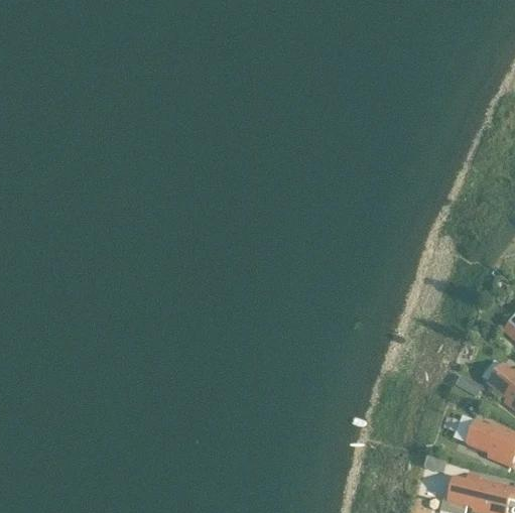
[(514,374),(501,364),(487,383),(506,398),(503,401),(514,410),(514,374)]
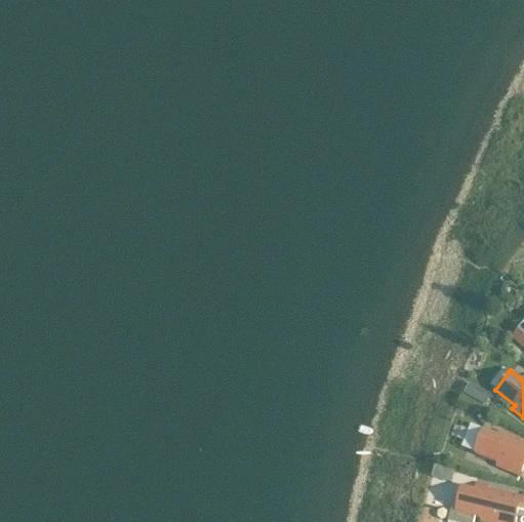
[(461,391),(481,401),(484,403),(489,394),(485,392),(467,383),(461,391)]
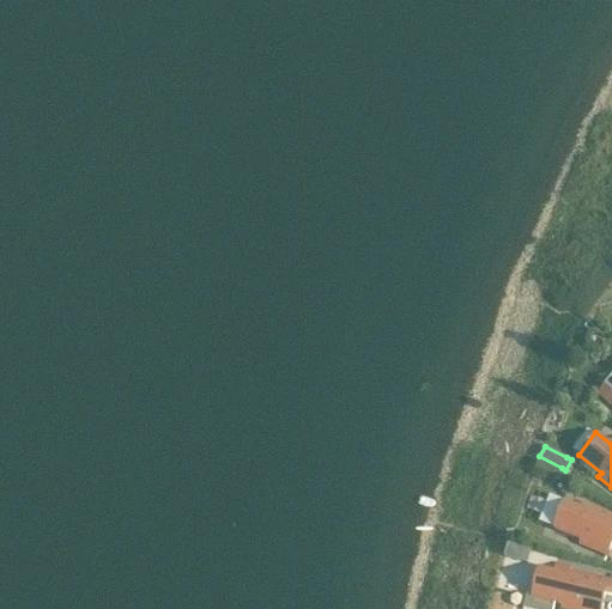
[(611,513),(592,506),(591,510),(564,499),(553,527),(580,537),(577,541),(606,553),(611,536),(611,513)]
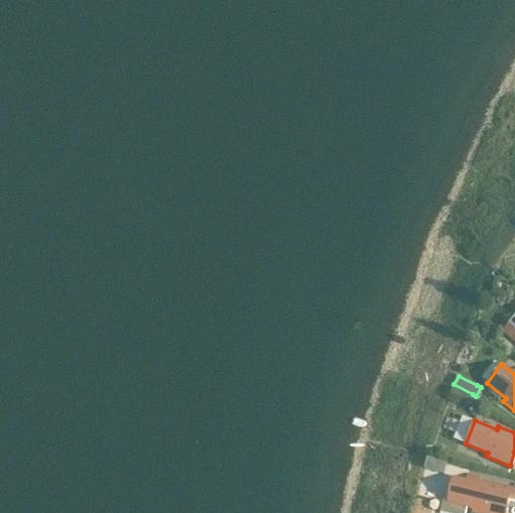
[(419,455),(418,465),(439,467),(440,457),(419,455)]
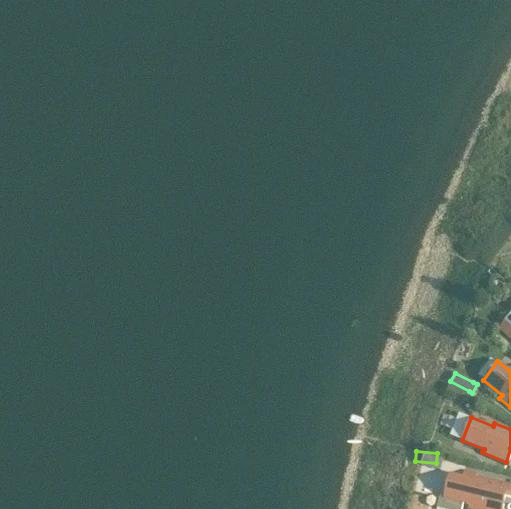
[(500,508),(504,495),(510,496),(510,484),(475,475),(476,471),(462,468),(460,476),(449,473),(443,496),(438,495),(435,507),(444,508),(459,508),(462,501),(468,503),(467,506),(477,508),(500,508)]
